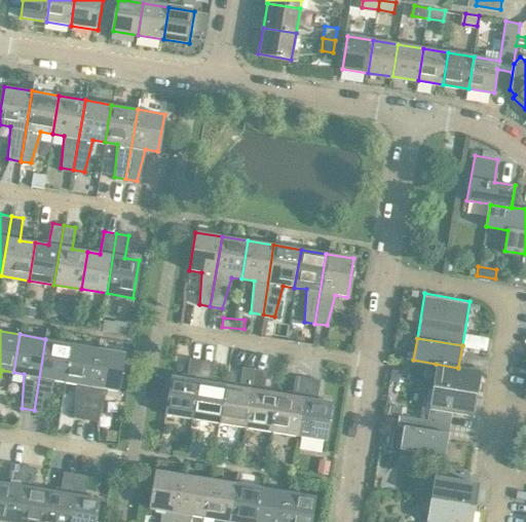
[(66,381),(72,343),(45,339),(34,410),(46,412),(54,379),(66,381)]
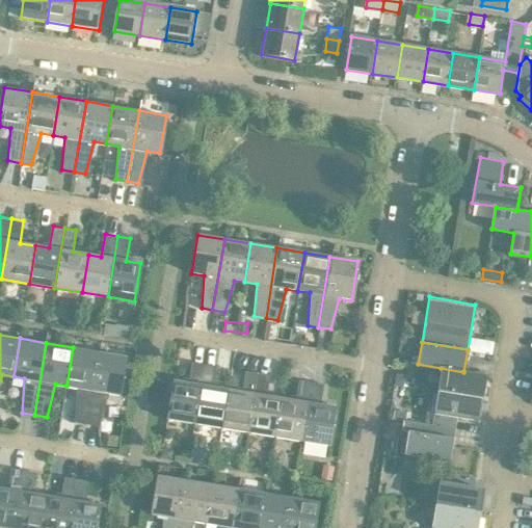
[(87,423),(99,351),(73,347),(67,386),(77,388),(75,421),(87,423)]
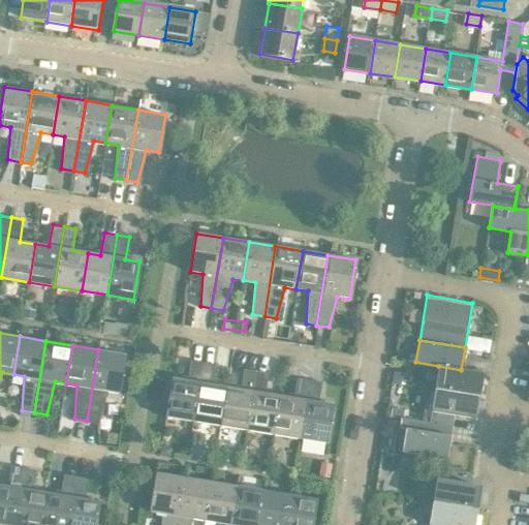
[(98,349),(87,421),(98,423),(106,390),(119,392),(125,354),(98,349)]
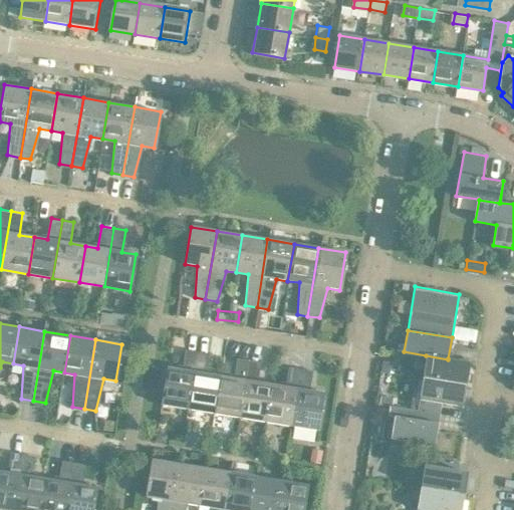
[(188,407),(198,350),(186,348),(182,369),(168,367),(162,403),(188,407)]
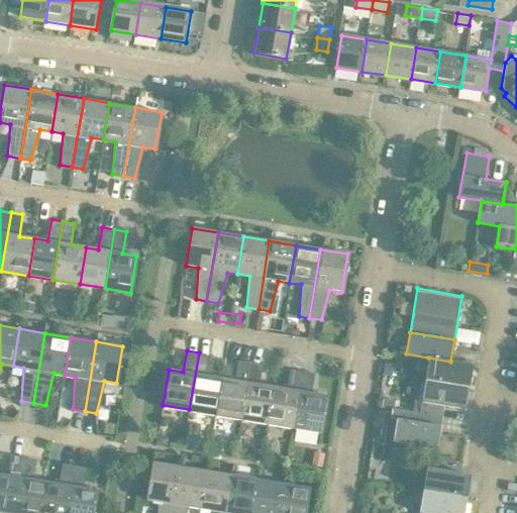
[(199,352),(189,409),(214,414),(220,378),(207,376),(210,353),(199,352)]
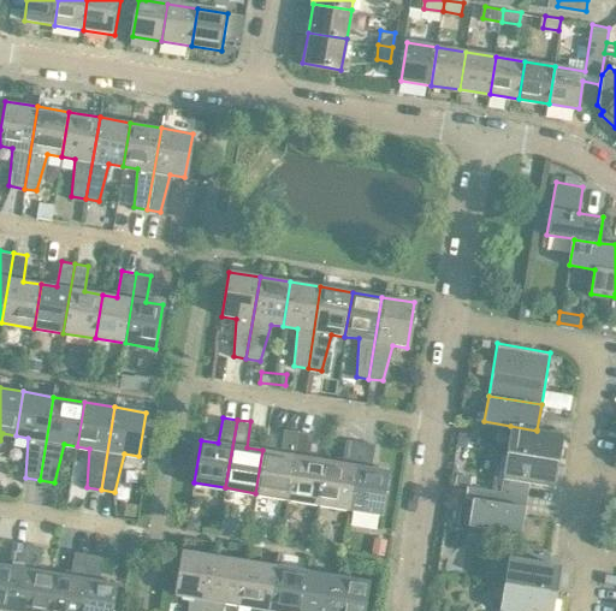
[(505,451),(558,460),(563,434),(537,429),(537,431),(510,426),(505,451)]
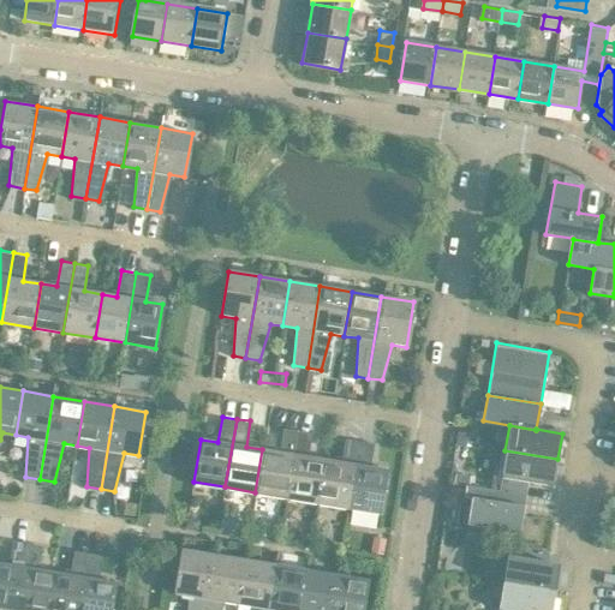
[(262,449),(255,492),(286,497),(297,429),(284,426),(279,452),(262,449)]
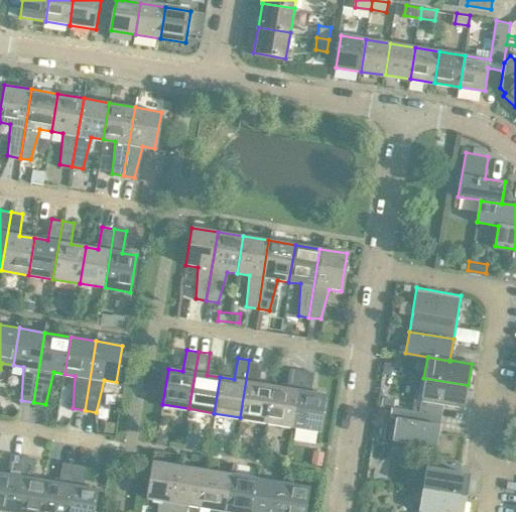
[(249,360),(240,417),(265,421),(271,385),(258,383),(262,362),(249,360)]
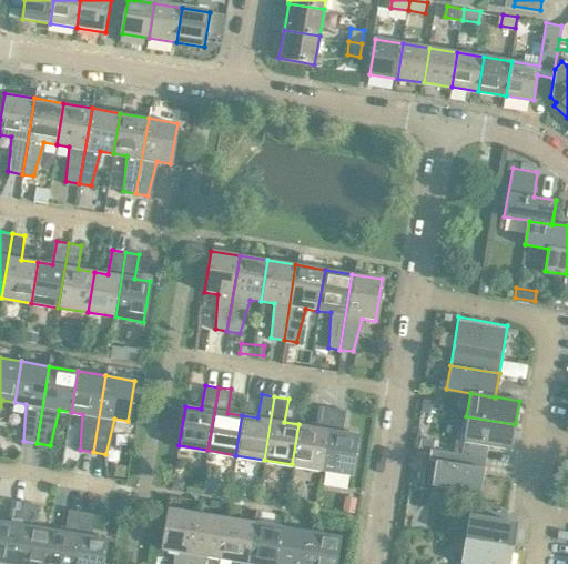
[(298,424),(292,464),(320,469),(331,406),(318,404),(314,426),(298,424)]
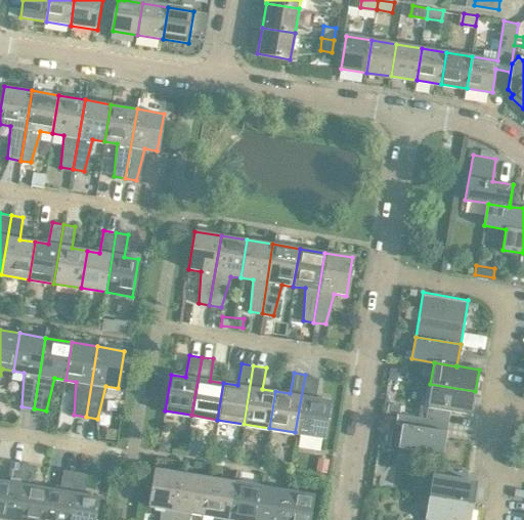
[(305,375),(295,432),(322,436),(329,399),(314,396),(317,377),(305,375)]
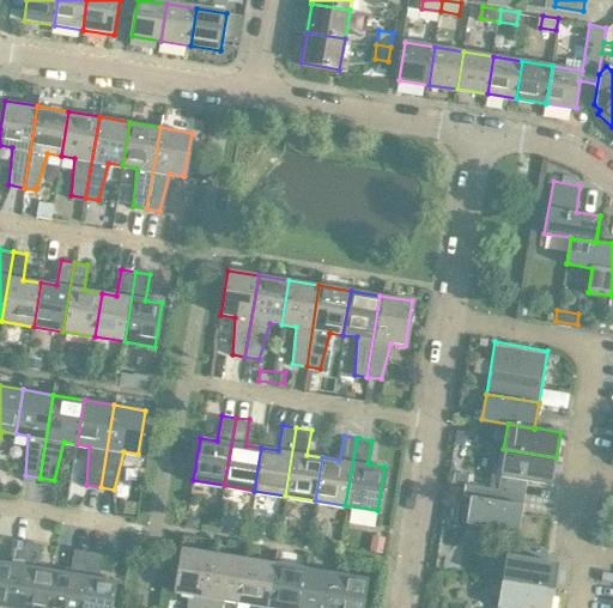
[(556,457),(503,449),(497,486),(525,491),(526,480),(552,484),(556,457)]
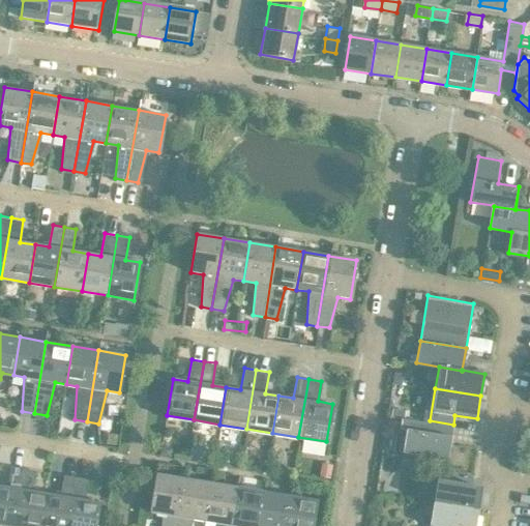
[(453,425),(430,420),(401,416),(399,428),(406,429),(402,450),(447,459),(453,425)]
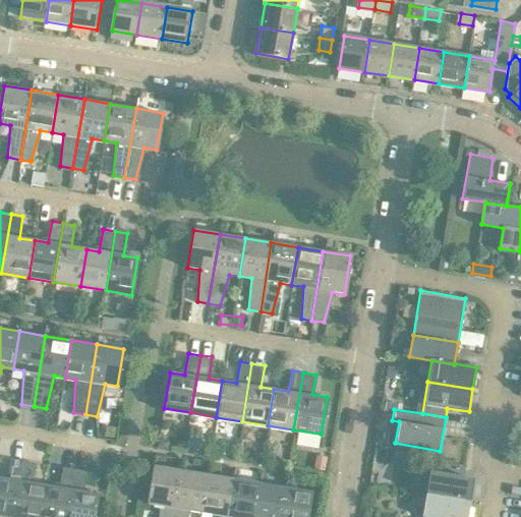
[(0,476),(0,514),(14,516),(24,460),(11,458),(8,478),(0,476)]
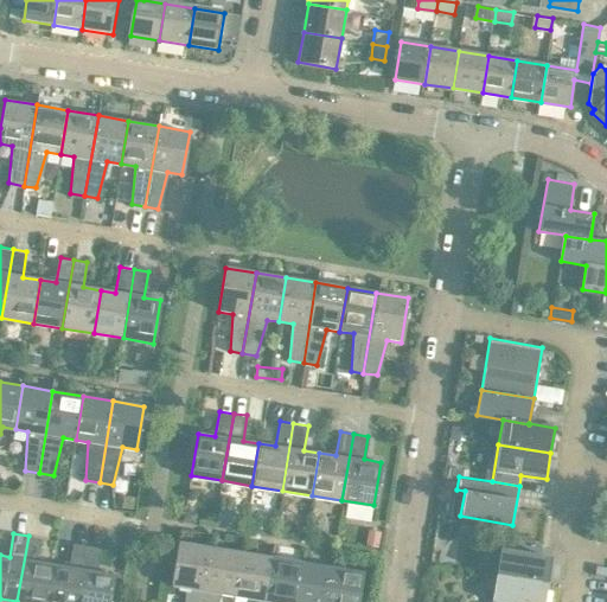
[(29,536),(17,601),(19,601),(46,601),(53,564),(39,562),(43,538),(29,536)]
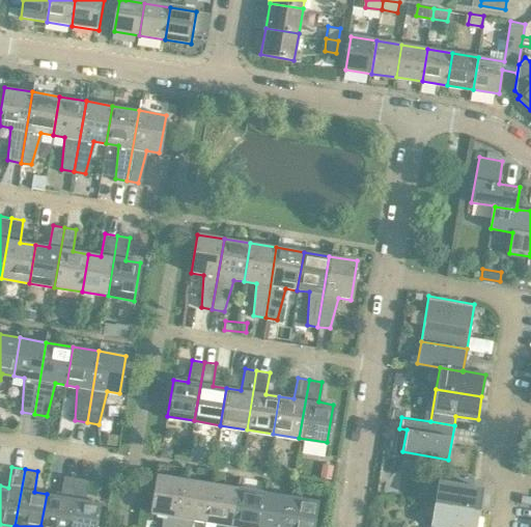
[(175,526),(184,478),(157,474),(150,511),(163,514),(162,526),(175,526)]
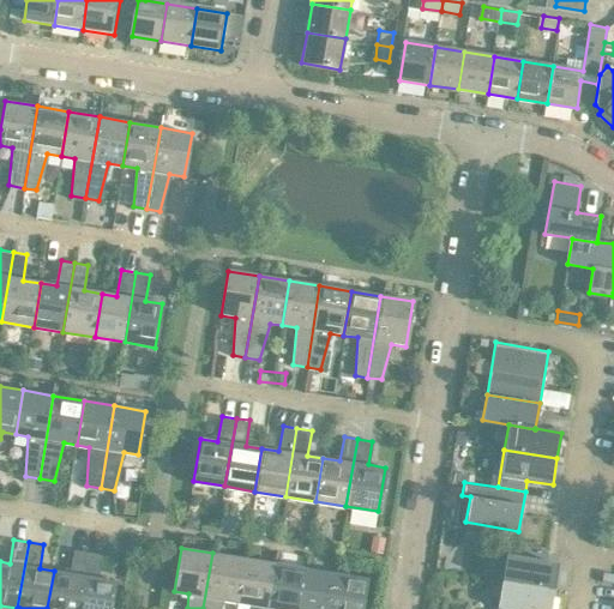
[(54,571),(47,608),(79,608),(90,552),(74,549),(71,574),(54,571)]
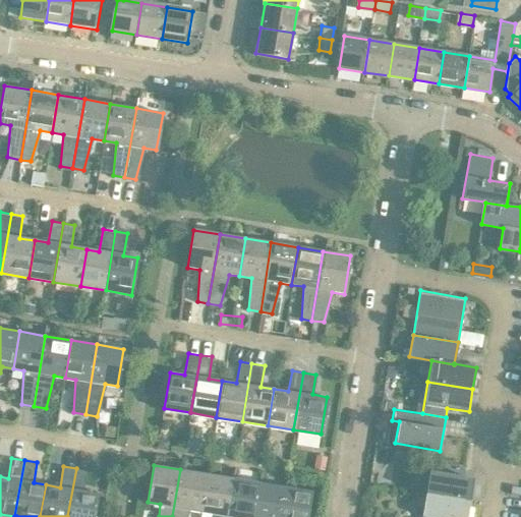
[(76,468),(67,516),(94,516),(98,494),(84,491),(88,470),(76,468)]
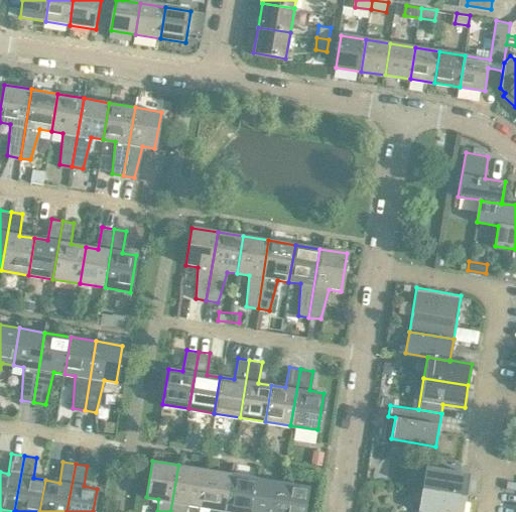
[(199,506),(205,469),(178,465),(170,511),(185,511),(187,504),(199,506)]
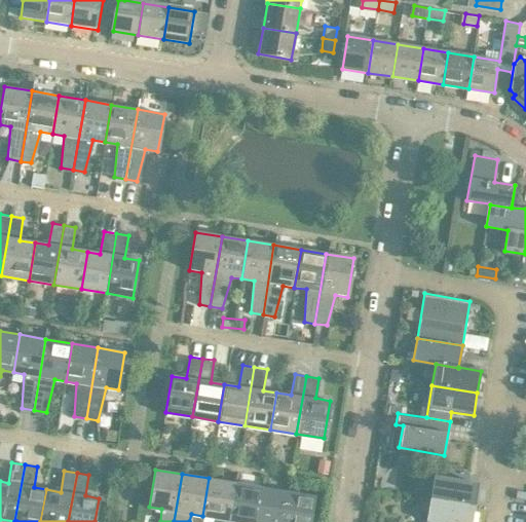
[(431,498),(475,505),(479,483),(435,476),(431,498)]
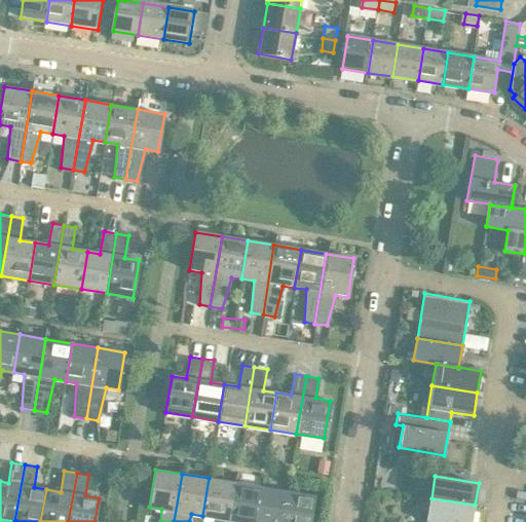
[(227,521),(234,482),(209,478),(202,516),(214,517),(213,521),(227,521)]
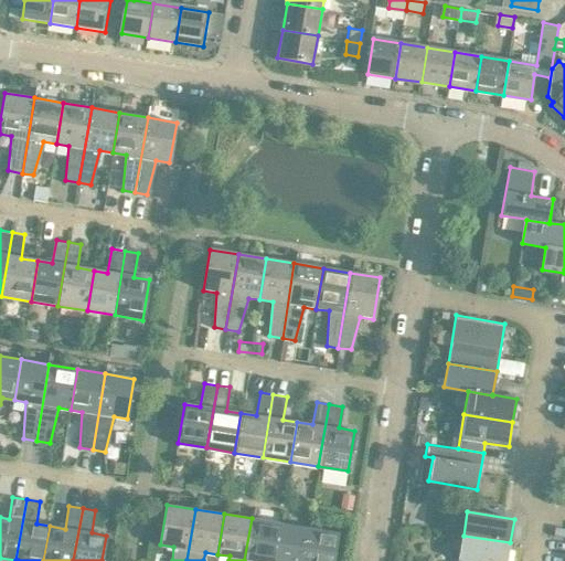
[(274,560),(280,522),(252,518),(244,560),(274,560)]
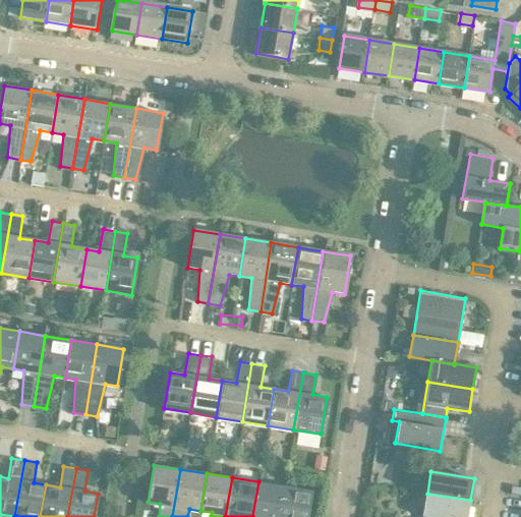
[(278,516),(284,485),(258,481),(252,516),(278,516)]
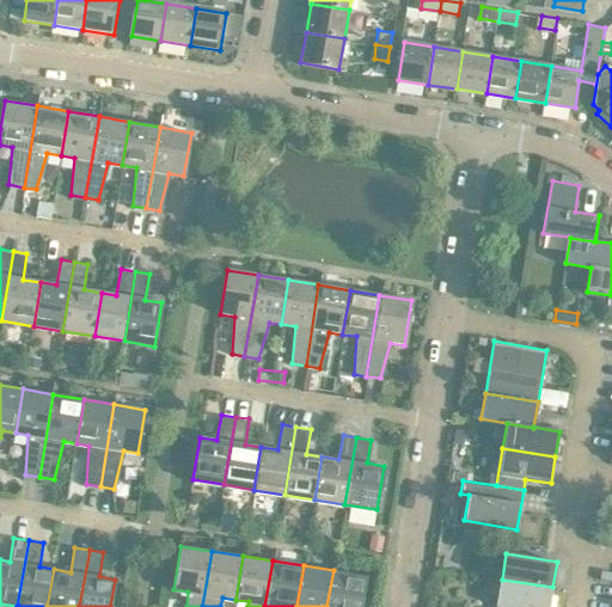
[(611,570),(601,569),(600,577),(611,578),(611,575),(611,570)]
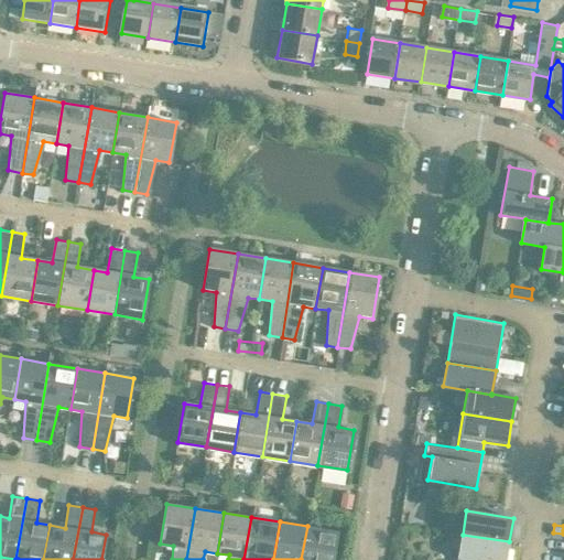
[(307,526),(301,559),(332,559),(337,530),(307,526)]
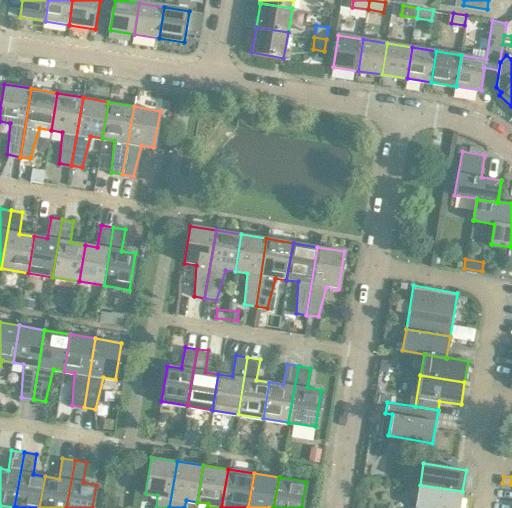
[(459,507),(462,491),(420,485),(415,507),(459,507)]
